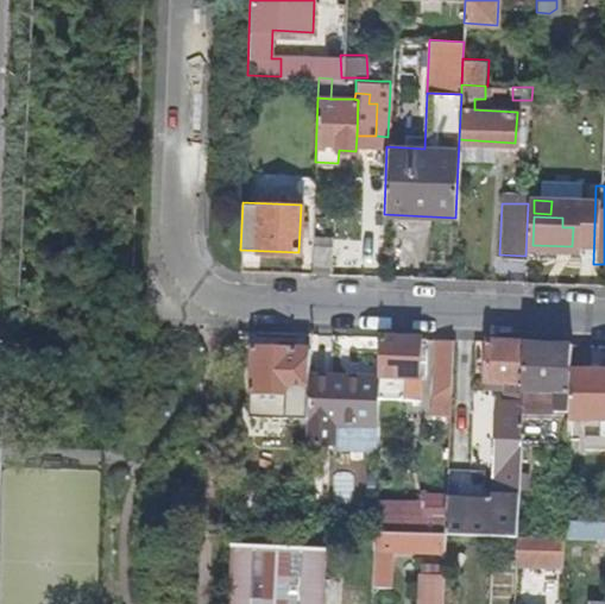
[(329,234),(312,233),(310,271),(328,272),(329,244),(329,234)]
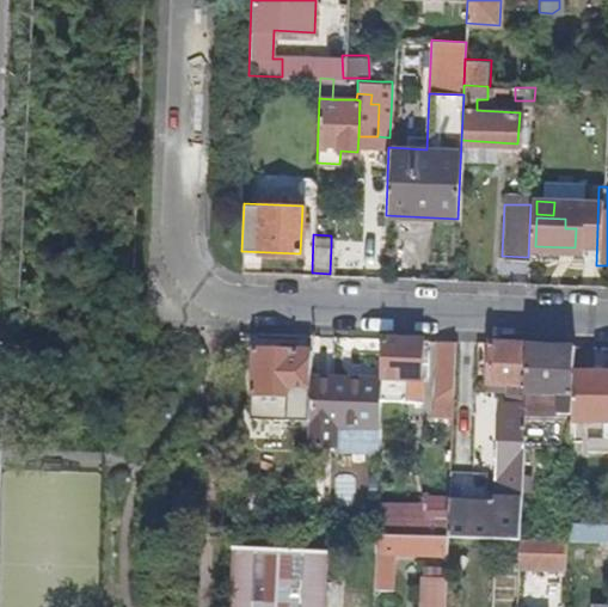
[(382,336),(381,378),(380,398),(404,398),(418,399),(419,376),(422,337),(382,336)]
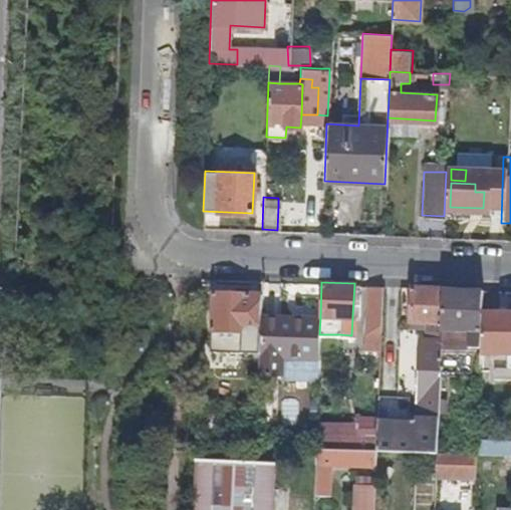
[(381,285),(366,284),(363,347),(376,348),(376,342),(379,342),(379,334),(381,285)]
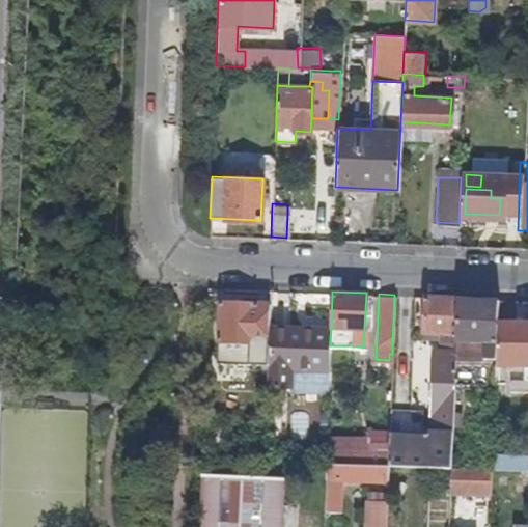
[(429,434),(388,432),(388,447),(387,464),(449,466),(453,378),(453,364),(454,356),(454,340),(456,297),(425,296),(423,337),(439,338),(440,332),(449,333),(449,338),(447,338),(446,350),(434,349),(429,434)]
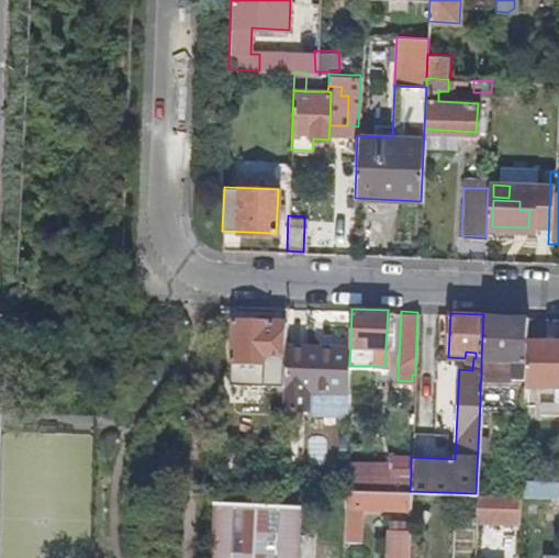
[(525,378),(526,338),(527,316),(483,314),(481,360),(512,361),(511,378),(525,378)]
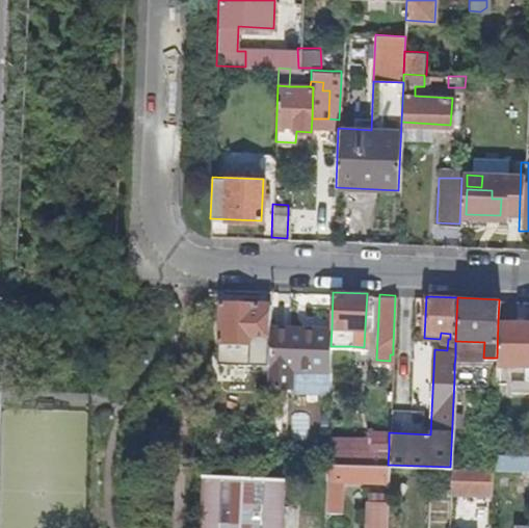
[(218,300),(216,339),(255,341),(254,364),(267,364),(268,325),(269,304),(218,300)]
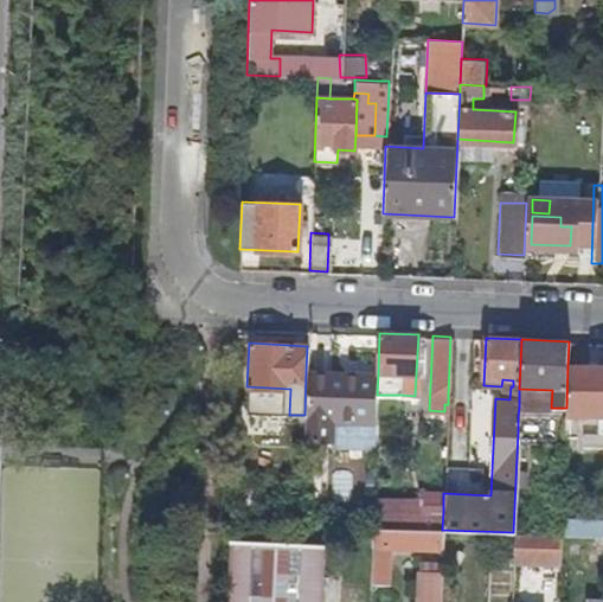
[(602,366),(568,365),(566,408),(565,416),(602,416),(602,366)]
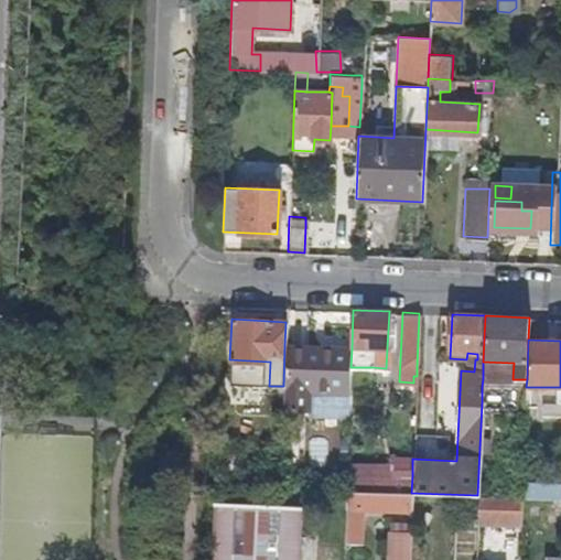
[(352,348),(284,345),(283,386),(282,410),(306,412),(348,415),(349,392),(351,367),(352,348)]
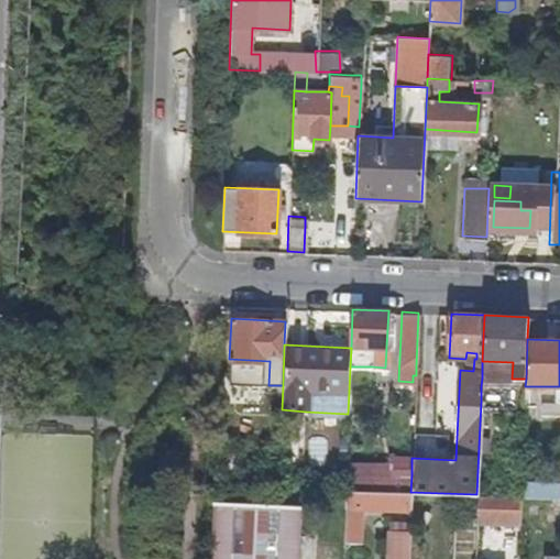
[(513,362),(482,361),(482,377),(512,379),(513,362)]
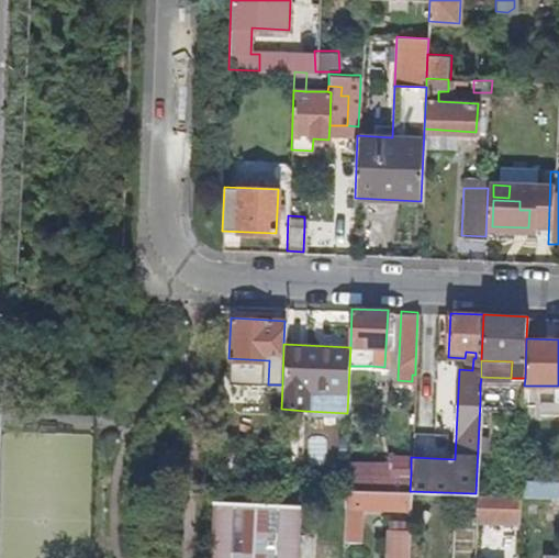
[(305,432),(303,458),(320,459),(322,433),(305,432)]
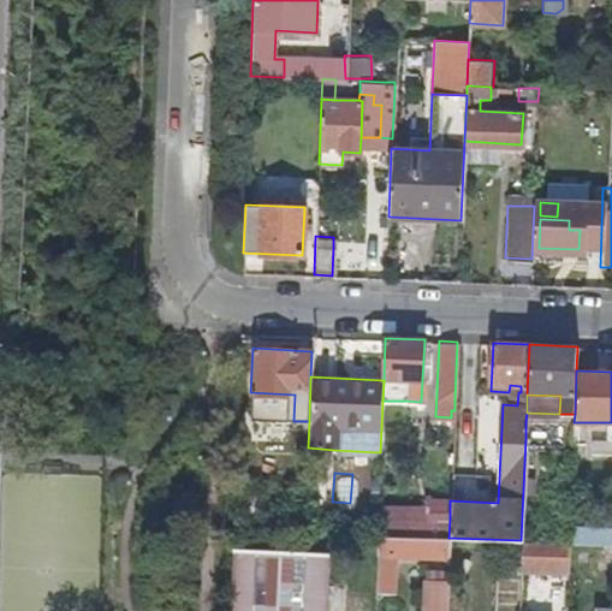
[(423,537),(423,517),(376,515),(376,534),(423,537)]
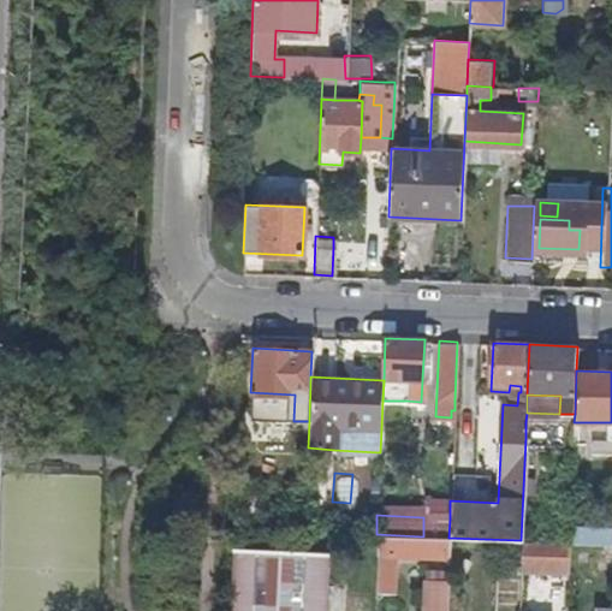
[(449,538),(450,518),(423,517),(423,537),(449,538)]
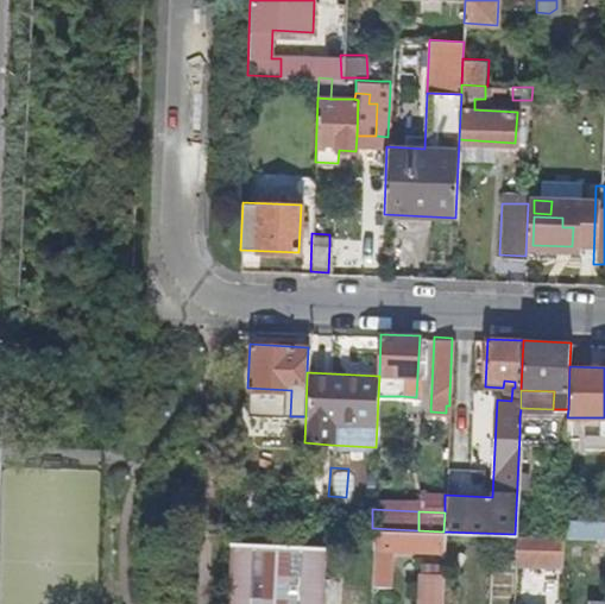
[(443,548),(443,532),(418,530),(372,528),(371,546),(390,547),(443,548)]
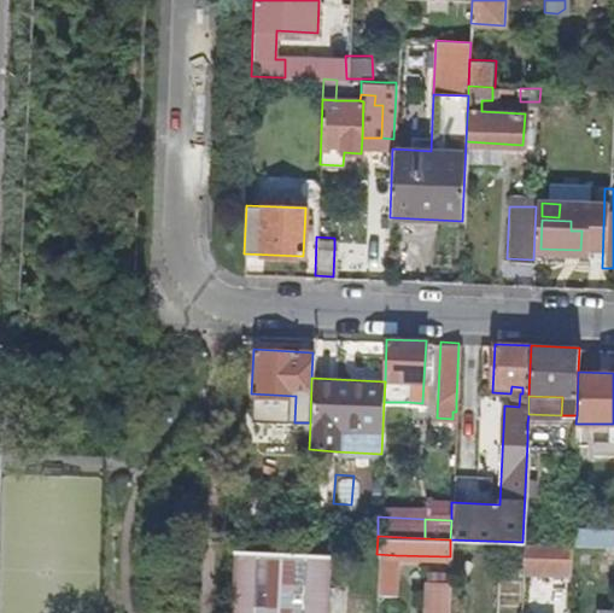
[(571,544),(522,542),(521,571),(569,573),(569,565),(571,544)]
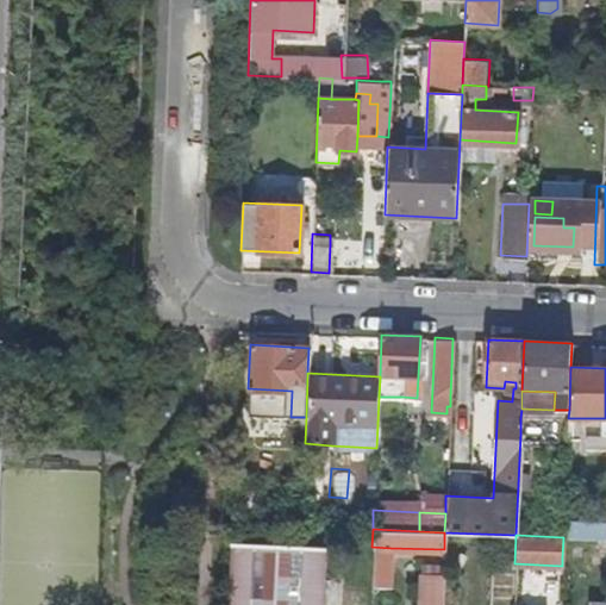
[(226,604),(297,604),(300,546),(230,543),(226,604)]
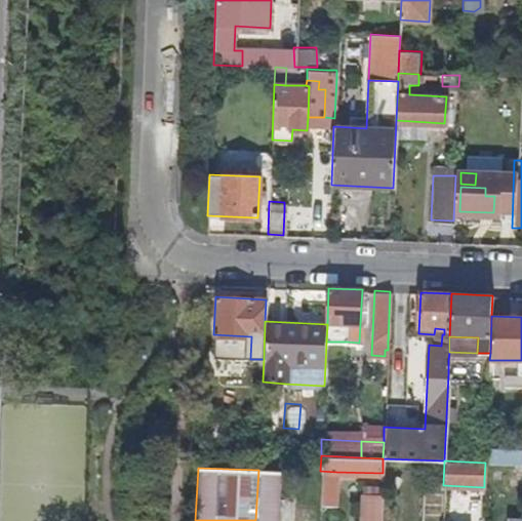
[(277,520),(279,470),(258,470),(255,520),(277,520)]
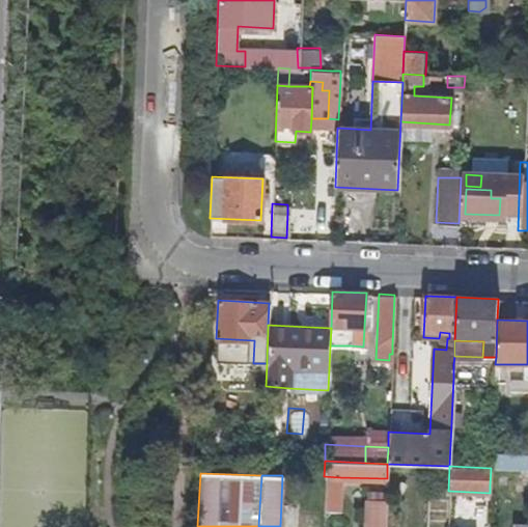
[(340,477),(324,476),(323,509),(339,509),(340,477)]
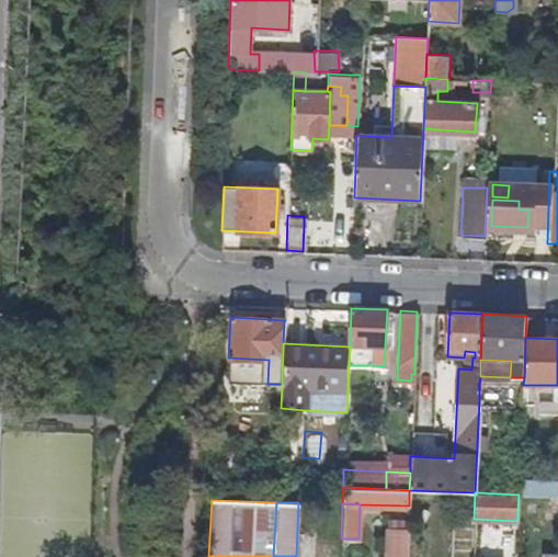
[(383,556),(406,556),(408,518),(384,516),(383,556)]
